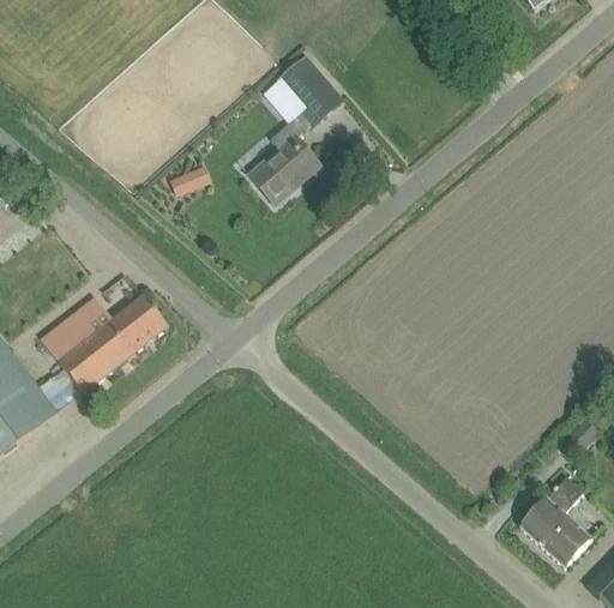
[(344,98),(329,79),(307,54),(288,71),(275,82),(301,112),(270,138),(278,149),(250,174),(275,204),(320,163),(296,136),(311,124),(312,125),(344,98)]
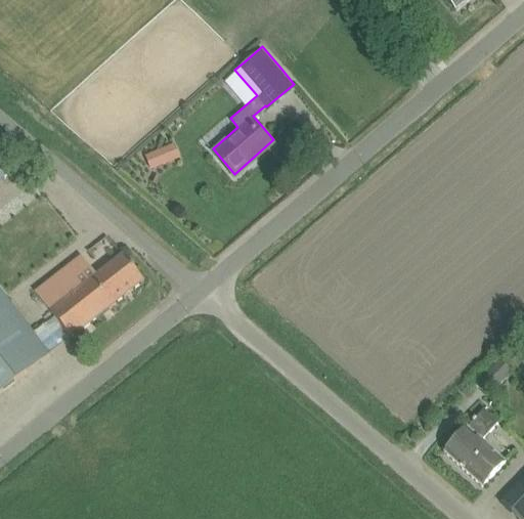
[(160,146),(146,152),(151,165),(165,160),(160,146)]
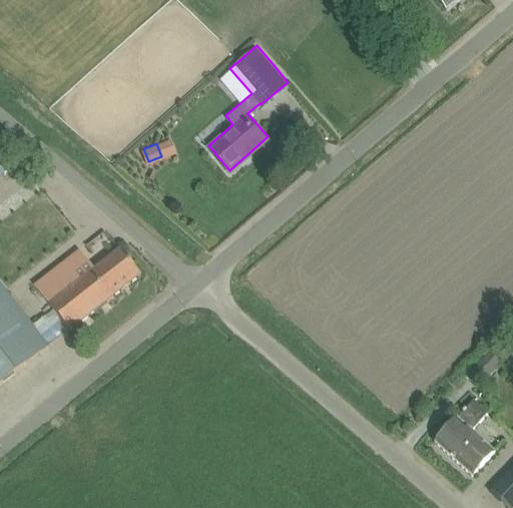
[(0,155),(0,171),(9,165),(0,155)]
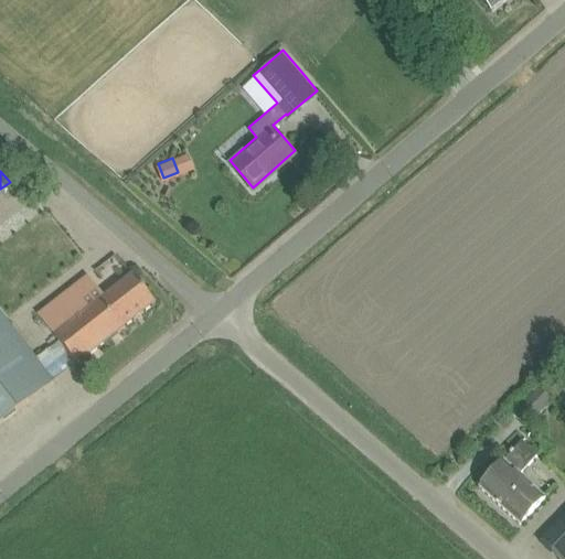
[(86,271),(70,286),(38,311),(57,337),(34,355),(0,310),(0,418),(52,377),(75,359),(76,361),(155,299),(132,270),(104,293),(86,271)]
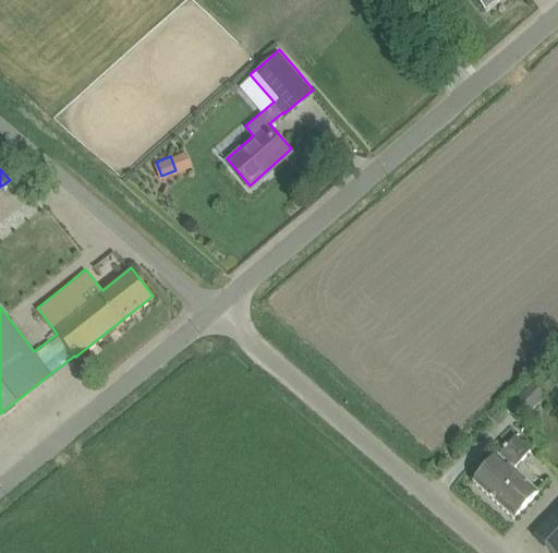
[(532,380),(506,407),(518,418),(536,398),(544,391),(532,380)]
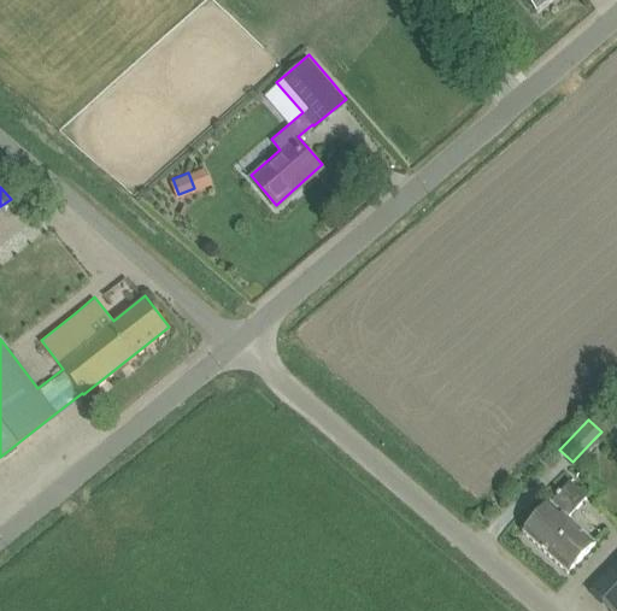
[(563,487),(539,511),(523,529),(568,570),(583,552),(595,540),(566,513),(586,494),(570,480),(563,487)]
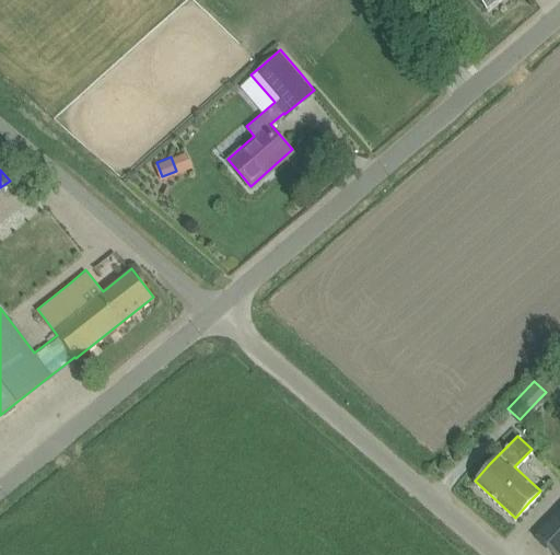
[(557,554),(559,552),(559,507),(535,534),(557,554)]
